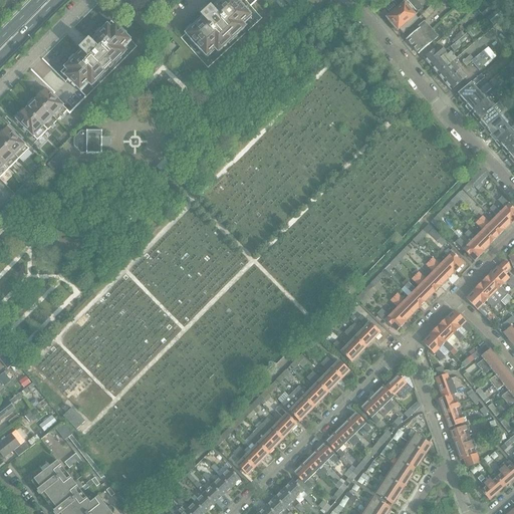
[(155,0),(152,4),(161,12),(167,6),(160,0),(155,0)]
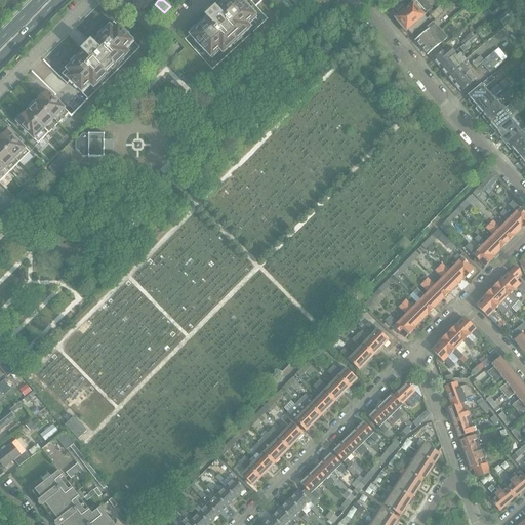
[(191,33),(189,35),(185,39),(212,70),(268,19),(253,4),(249,0),(227,0),(226,2),(216,9),(215,8),(206,16),(207,18),(198,27),(197,28),(195,28),(193,29),(191,31),(191,33)]
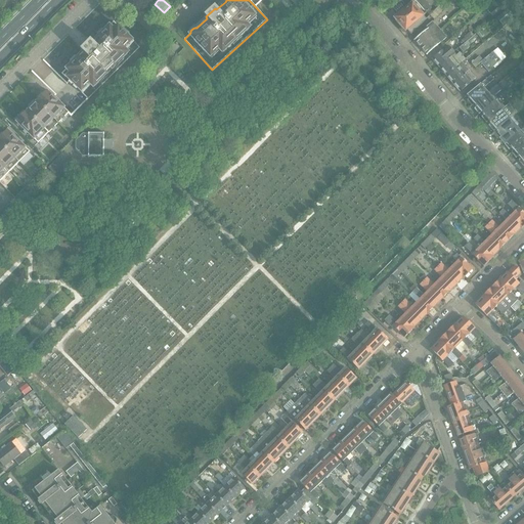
[(394,17),(395,18),(405,31),(432,7),(426,0),(410,0),(412,2),(394,17)]
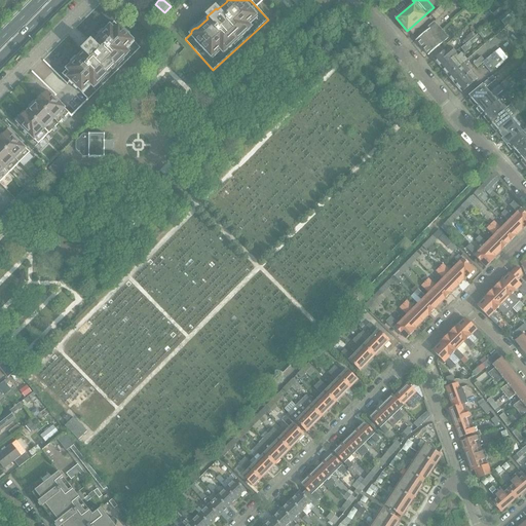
[(494,16),(505,7),(498,0),(497,0),(492,4),(495,8),(490,12),(494,16)]
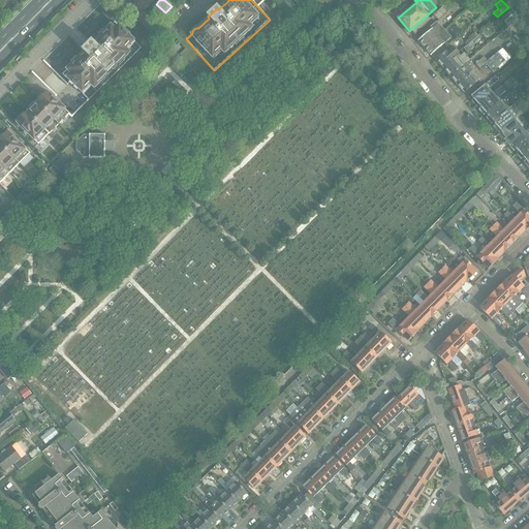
[(502,19),(508,27),(520,17),(514,9),(502,19)]
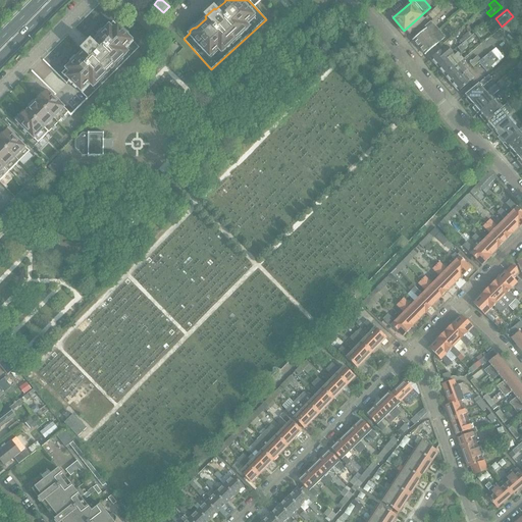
[(140,48),(133,41),(117,25),(113,21),(109,25),(103,32),(101,31),(97,35),(98,37),(97,38),(92,43),(90,42),(82,50),(83,52),(76,58),(74,57),(70,61),(71,63),(65,69),(61,73),(65,77),(68,81),(69,82),(73,86),(81,93),(88,100),(140,48)]
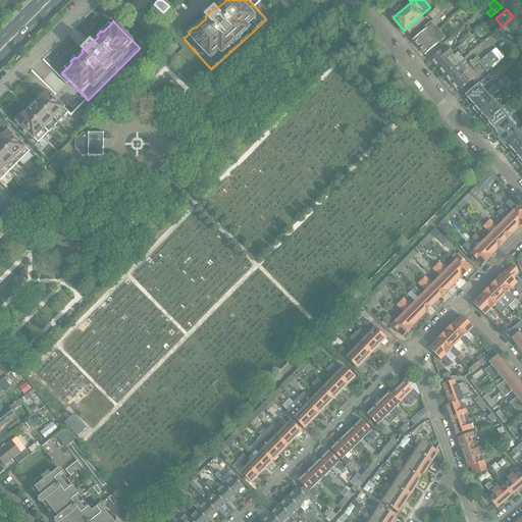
[(419,48),(438,31),(432,22),(412,40),(419,48)]
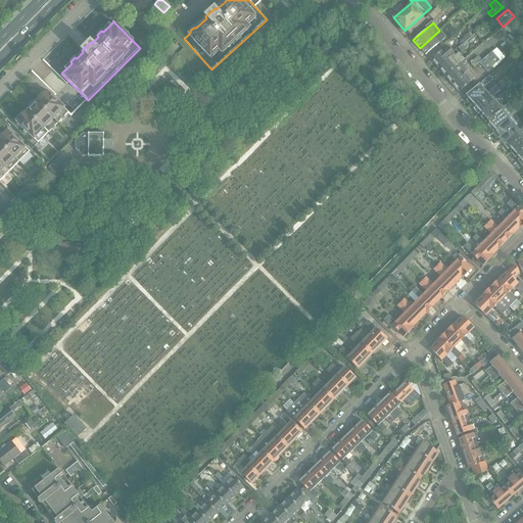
[(439,31),(420,48),(425,55),(445,38),(439,31)]
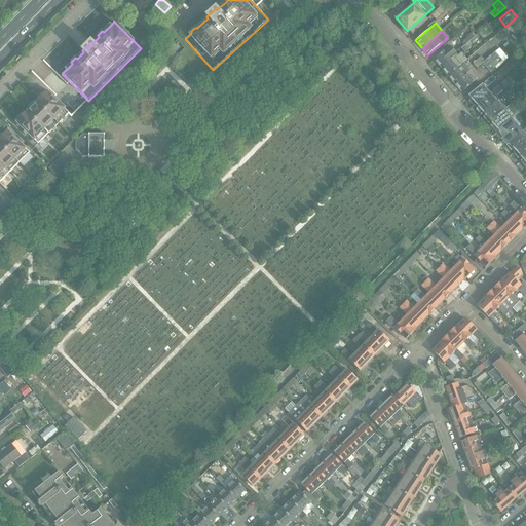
[(470,42),(472,44),(475,42),(474,41),(479,37),(477,35),(470,41),(470,42)]
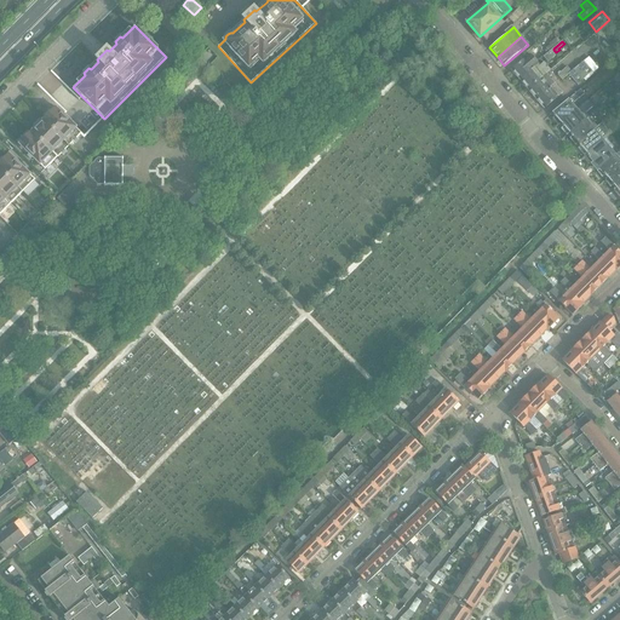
[(597,72),(591,63),(602,53),(597,49),(586,59),(584,62),(572,73),(569,75),(578,85),(584,80),(586,82),(597,72)]
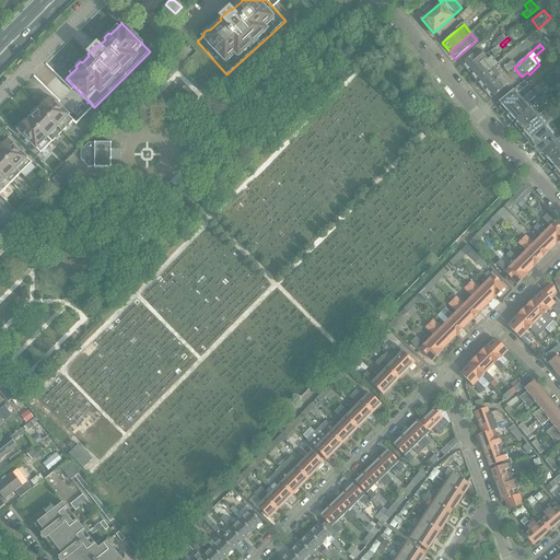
[(504,50),(502,47),(500,45),(491,51),(496,57),(504,50)]
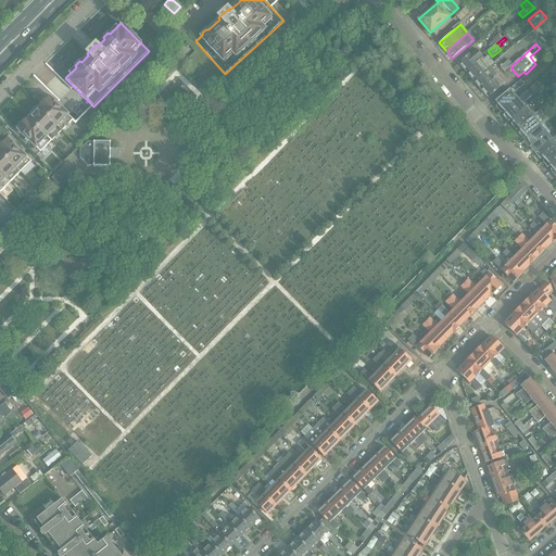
[(466,72),(482,58),(475,49),(458,63),(466,72)]
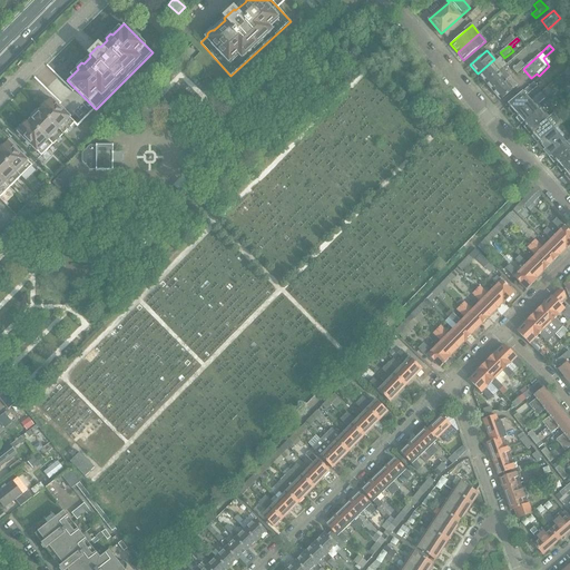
[(498,71),(502,68),(494,59),(478,74),(484,82),(498,71)]
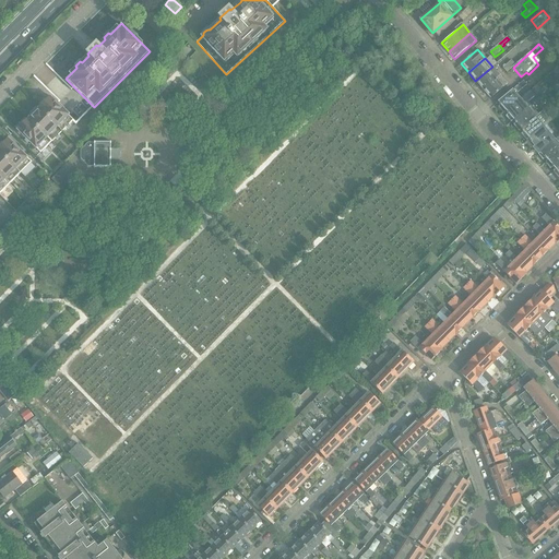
[(513,68),(515,66),(512,60),(503,68),(507,73),(513,68)]
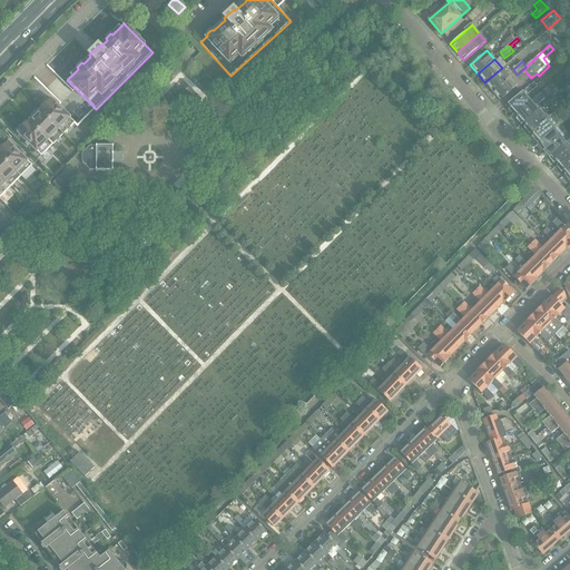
[(492,91),(510,77),(507,75),(503,78),(498,71),(484,82),(492,91)]
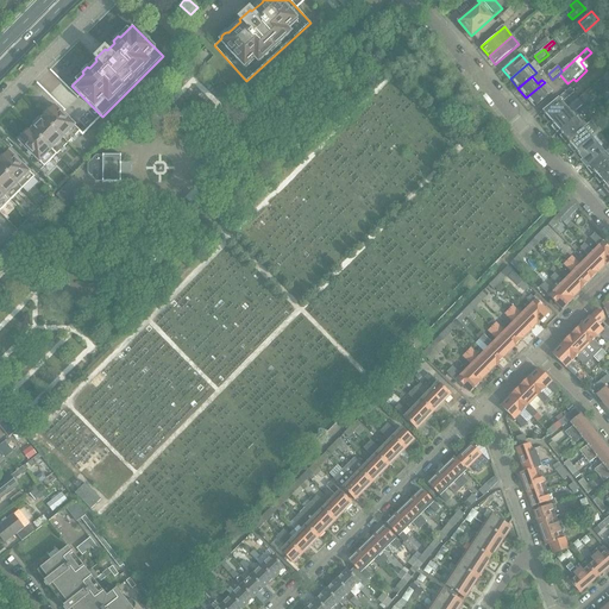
[(545,82),(526,98),(534,107),(552,92),(545,82)]
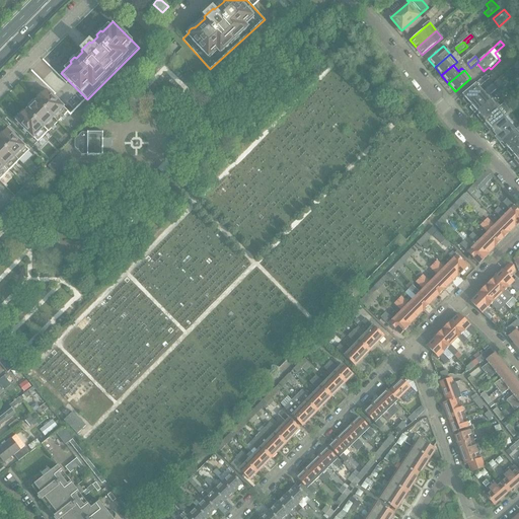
[(483,92),(479,87),(490,79),(487,75),(475,83),(461,95),(469,104),(483,92)]
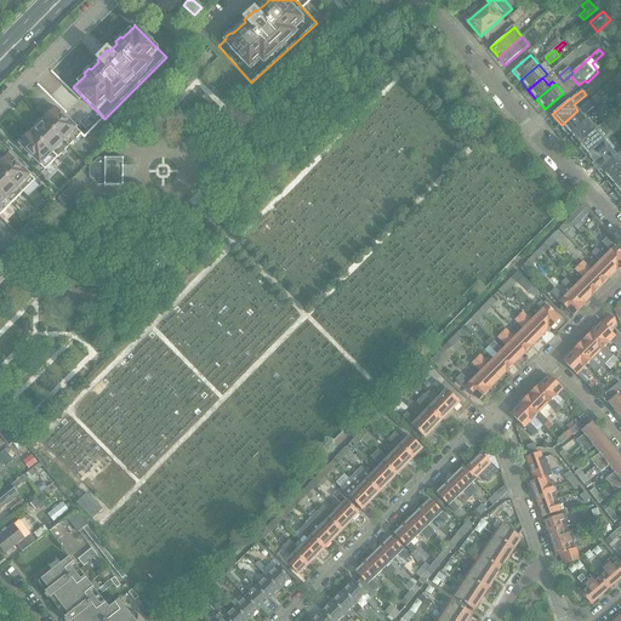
[(570,135),(587,120),(590,118),(587,114),(594,108),(588,102),(577,110),(562,125),(570,135)]
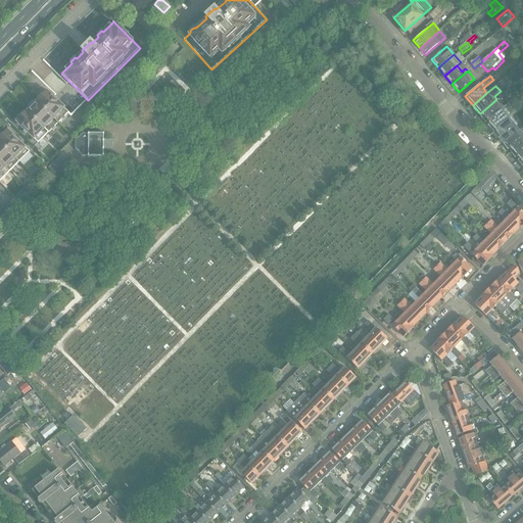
[(0,181),(9,173),(19,162),(30,152),(38,143),(48,133),(49,133),(68,112),(64,108),(57,101),(47,91),(43,95),(41,94),(37,98),(34,102),(30,106),(24,112),(19,116),(2,133),(0,135),(0,181)]
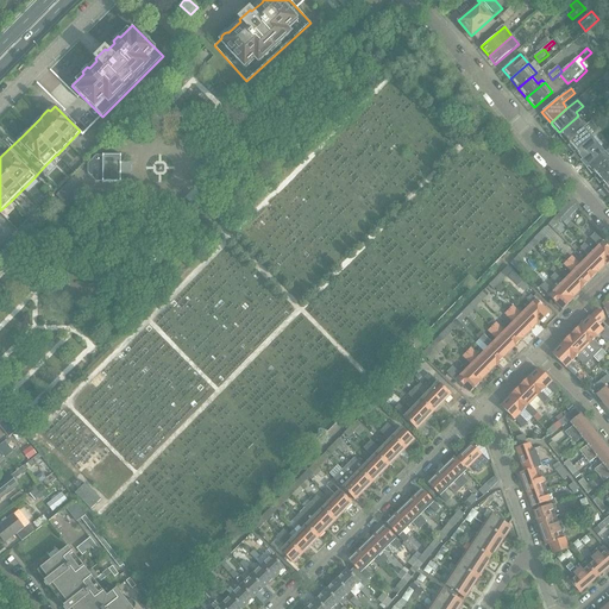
[(567,142),(584,129),(576,118),(559,132),(567,142)]
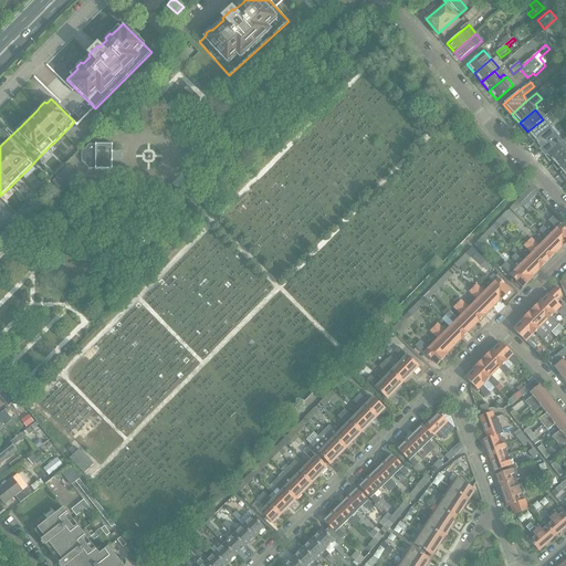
[(535,142),(551,128),(543,119),(527,132),(535,142)]
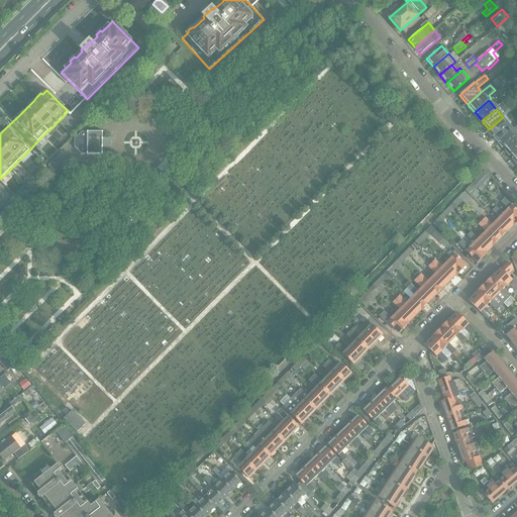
[(499,141),(513,130),(503,117),(489,129),(499,141)]
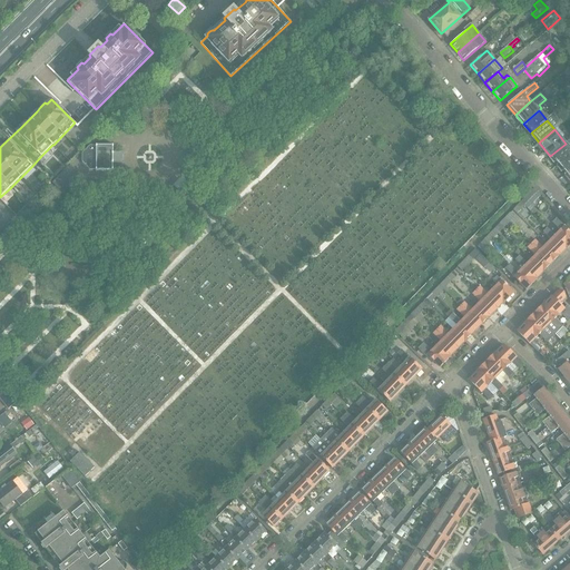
[(559,166),(569,155),(569,148),(566,144),(550,156),(559,166)]
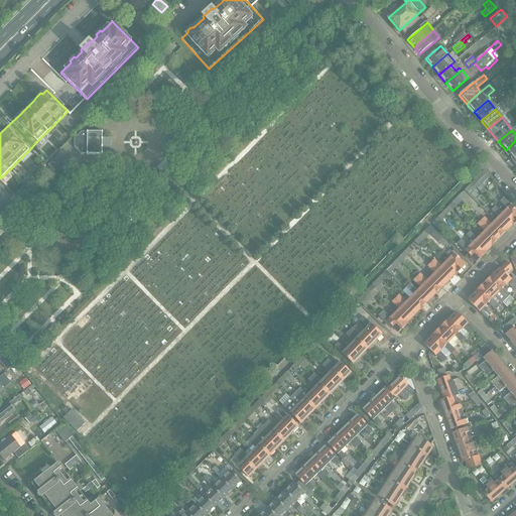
[(75,139),(75,140),(75,146),(73,148),(78,153),(79,152),(81,154),(87,154),(87,155),(88,155),(88,154),(101,154),(101,155),(102,155),(102,131),(101,131),(101,132),(88,132),(88,131),(87,131),(87,132),(82,132),(78,135),(78,137),(77,137),(75,139)]
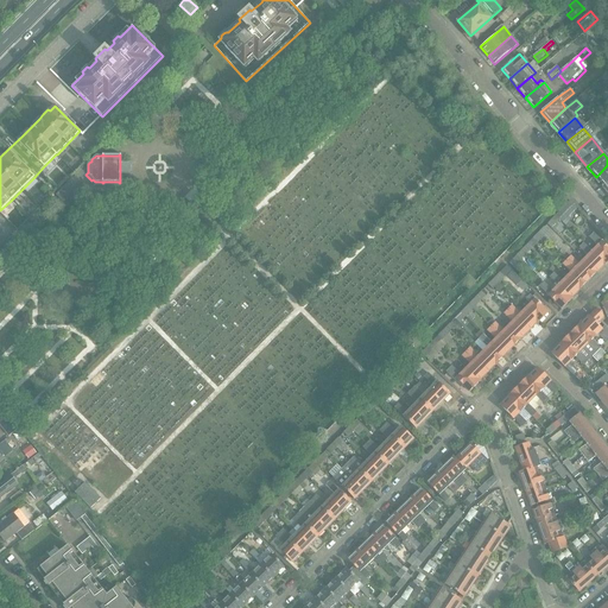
[(603,187),(607,182),(607,165),(596,177),(603,187)]
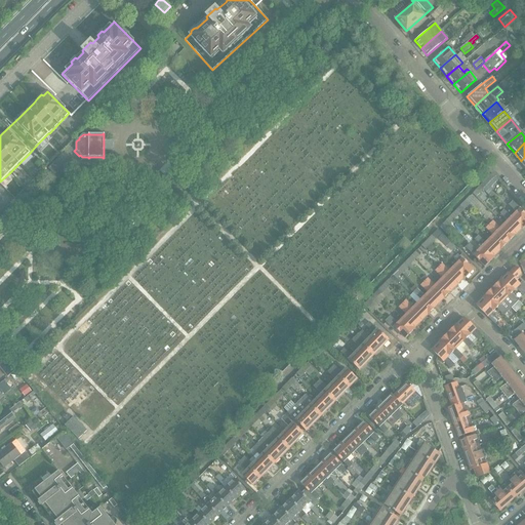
[(70,161),(63,155),(49,169),(55,175),(70,161)]
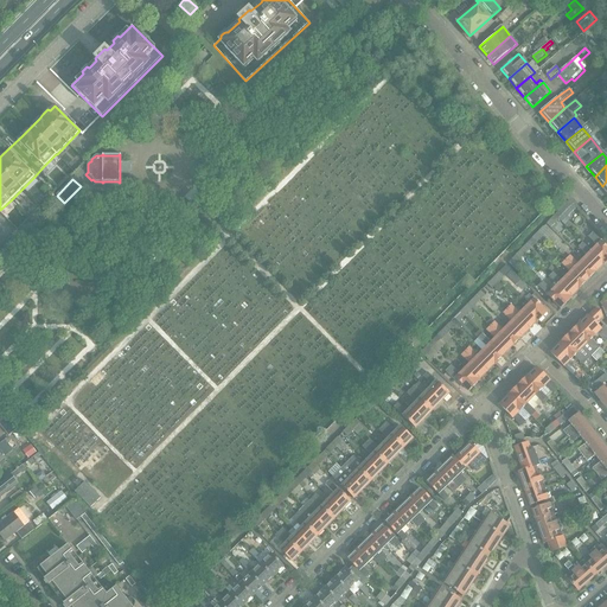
[(563,221),(576,208),(569,200),(556,215),(563,221)]
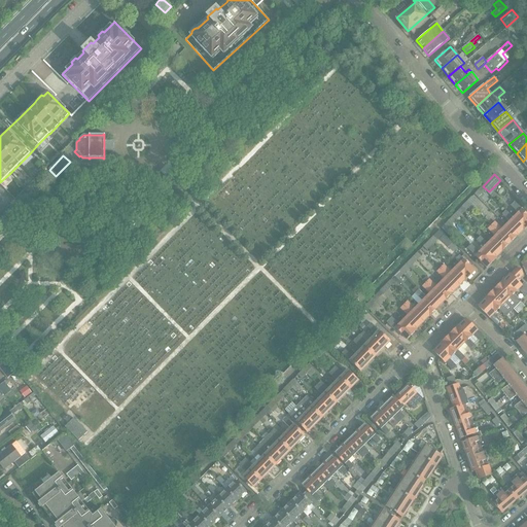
[(483,198),(489,191),(483,186),(477,192),(483,198)]
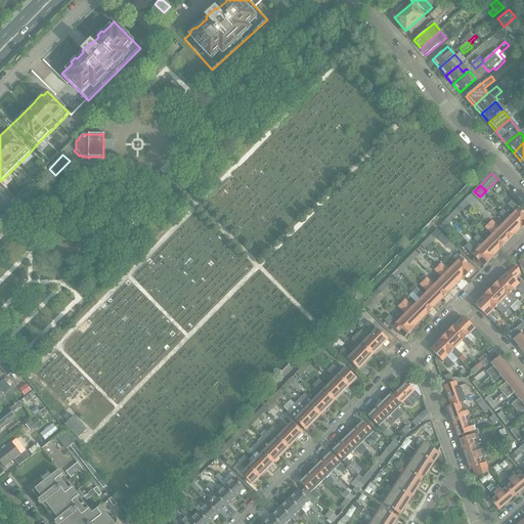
[(468,205),(473,200),(470,195),(465,201),(468,205)]
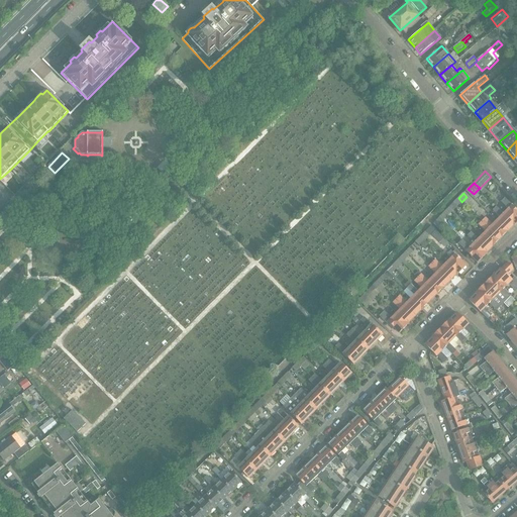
[(456,207),(461,202),(458,198),(453,203),(456,207)]
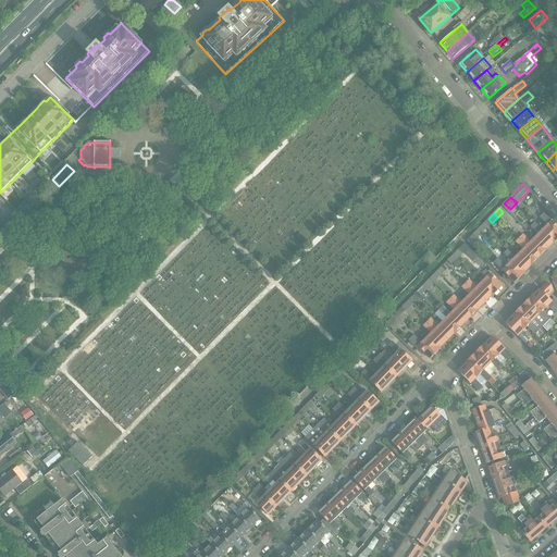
[(556,242),(556,239),(556,225),(545,214),(542,219),(547,224),(543,229),(556,242)]
